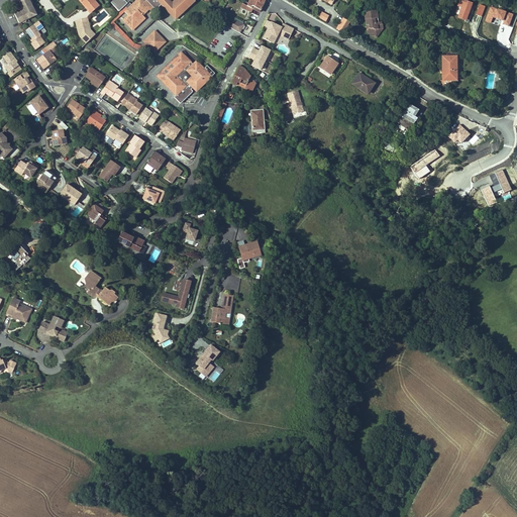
[(28,0),(22,0),(19,1),(22,8),(25,9),(24,12),(21,11),(14,14),(19,23),(36,15),(28,0)]
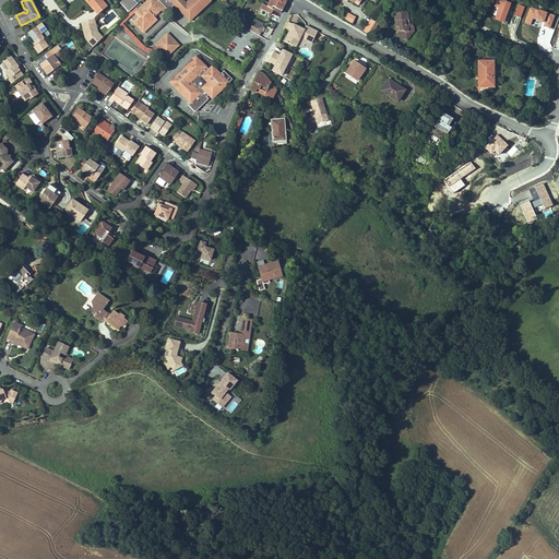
[(66,7),(61,0),(55,0),(61,10),(66,7)]
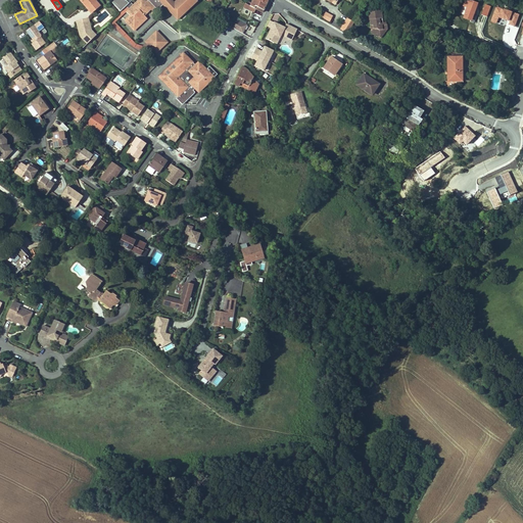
[(163,5),(168,0),(114,0),(112,3),(121,11),(126,6),(129,9),(127,12),(130,15),(125,20),(134,31),(147,18),(144,15),(150,9),(151,10),(154,7),(157,10),(163,5)]
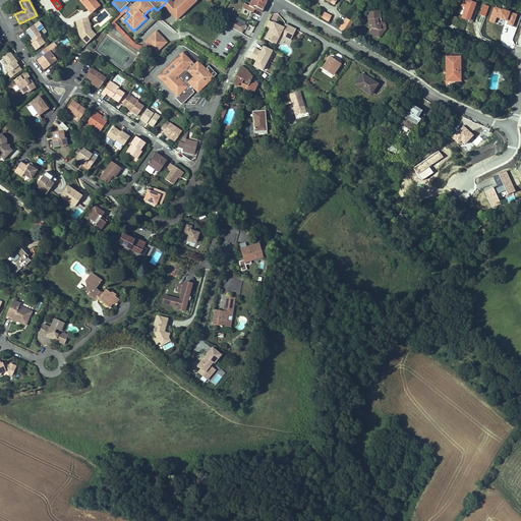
[(182,14),(173,4),(169,0),(167,0),(163,5),(177,19),(182,14)]
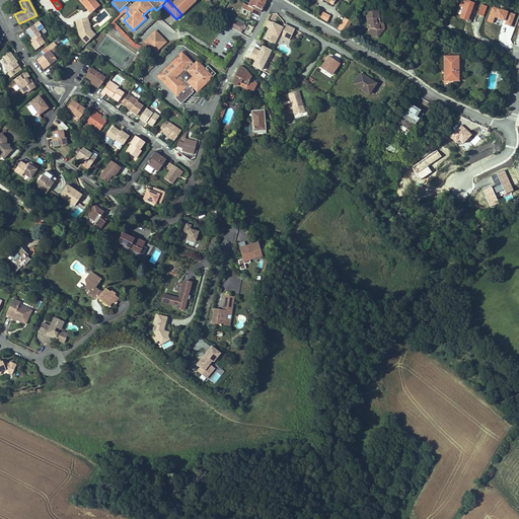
[(181,14),(196,1),(195,0),(176,0),(172,4),(181,14)]
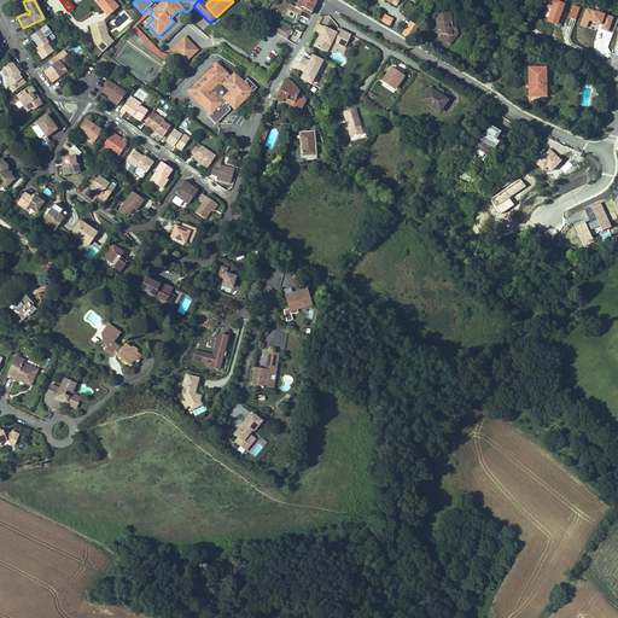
[(290,4),(287,9),(299,15),(302,11),(302,7),(312,12),(316,0),(298,0),(297,4),(295,7),(290,5),(290,4)]
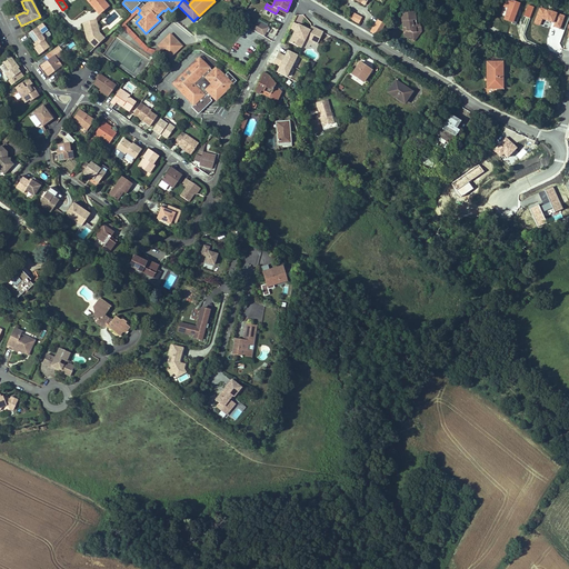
[(515,16),(517,17),(519,11),(517,10),(519,3),(508,0),(506,0),(505,6),(509,8),(505,19),(512,21),(515,16)]
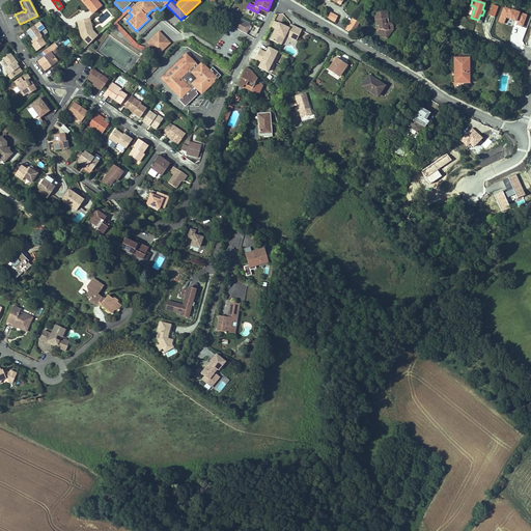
[(92,14),(101,6),(96,1),(88,7),(92,14)]
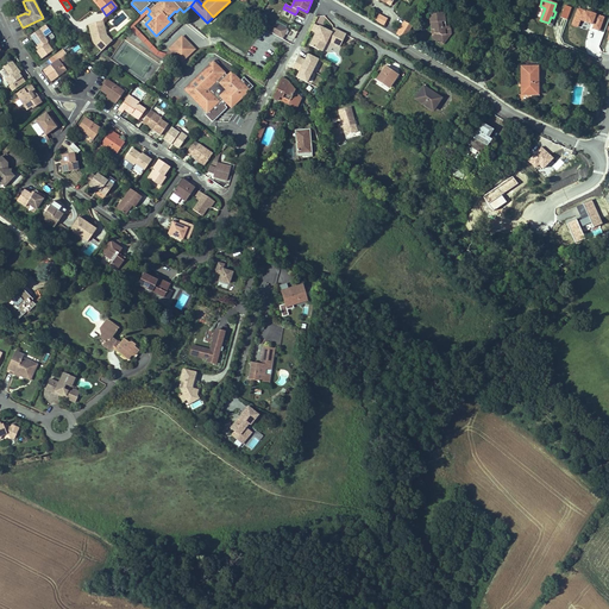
[(236,4),(233,6),(246,14),(251,8),(242,1),(240,2),(239,5),(236,4)]
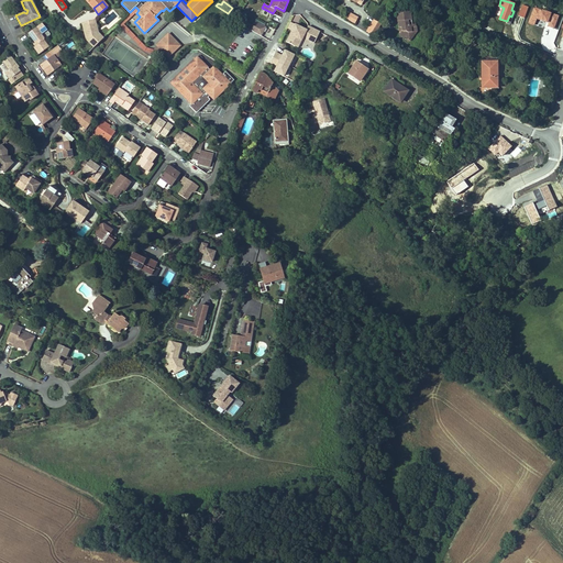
[(525,19),(528,7),(522,6),(518,17),(525,19)]
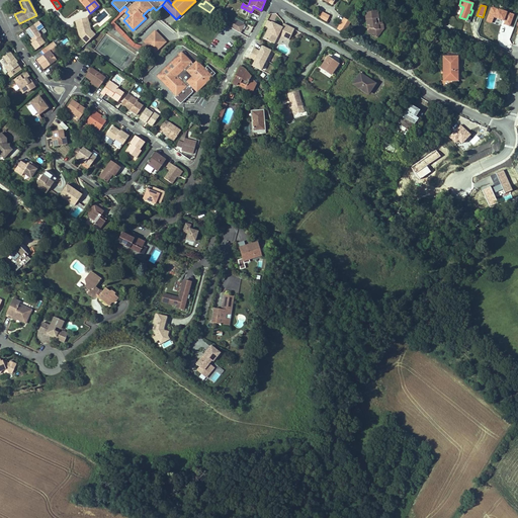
[(124,6),(119,11),(108,22),(133,48),(138,49),(141,50),(150,48),(147,44),(141,46),(135,44),(114,22),(125,12),(127,9),(124,6)]
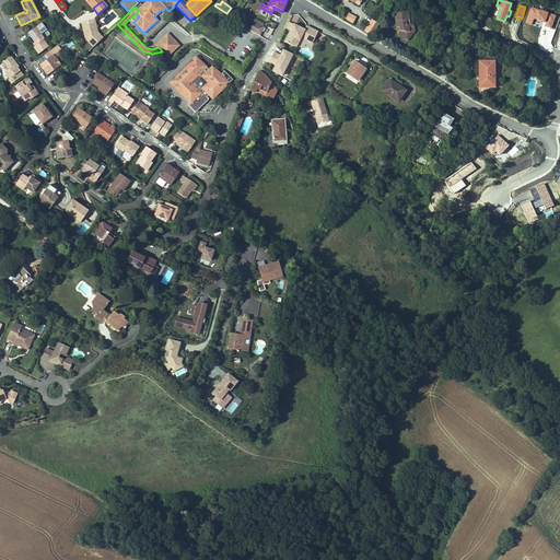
[(408,41),(413,32),(412,24),(410,24),(408,11),(394,13),(397,27),(399,26),(399,31),(397,34),(397,35),(403,38),(403,37),(408,41)]
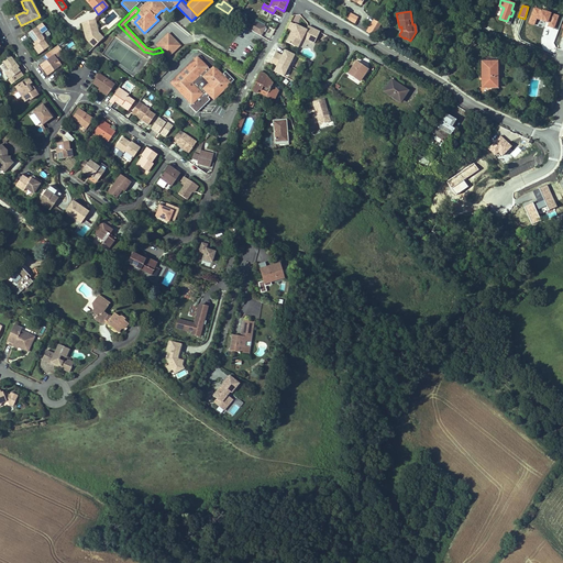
[(354,23),(357,18),(350,13),(348,19),(354,23)]
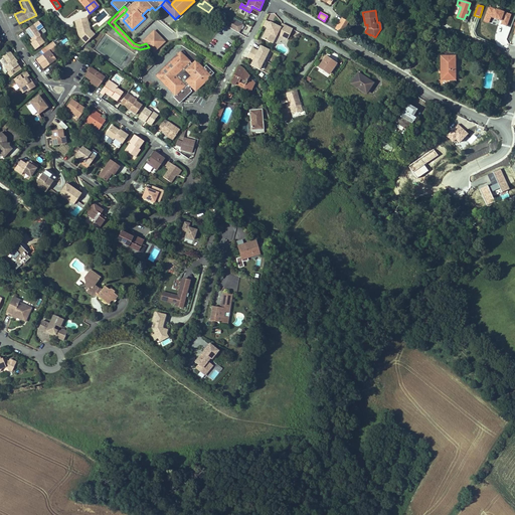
[(95,35),(90,30),(87,17),(86,18),(88,28),(86,29),(87,31),(92,37),(95,35)]
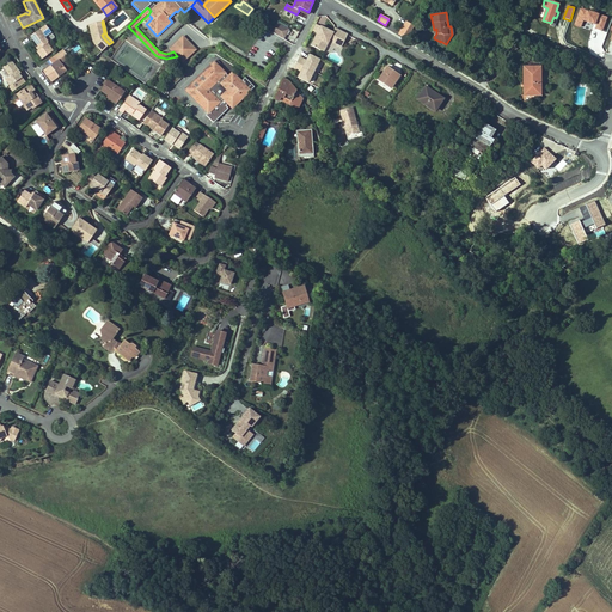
[(104,34),(102,22),(90,24),(93,43),(102,51),(109,44),(103,37),(102,35),(104,34)]
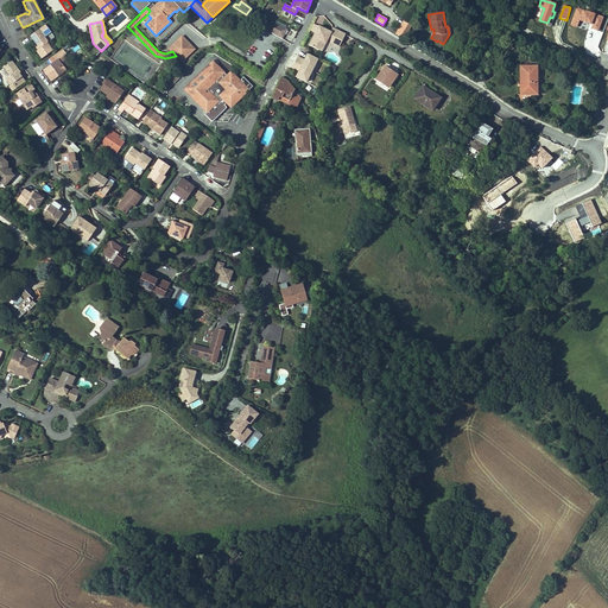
[(404,39),(412,26),(404,21),(397,35),(404,39)]
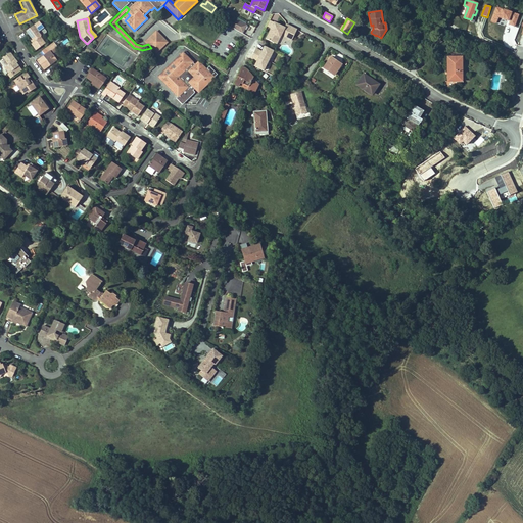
[(242,34),(247,26),(237,19),(232,28),(242,34)]
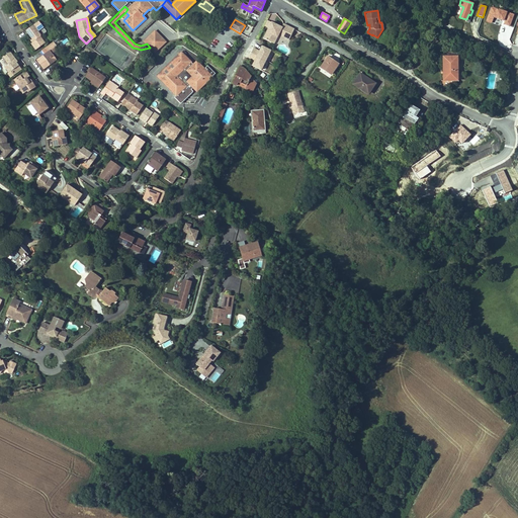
[(281,27),(271,22),(268,28),(263,38),(271,42),(274,35),(277,37),(278,35),(278,33),(281,34),(281,36),(288,40),(294,29),(283,24),(281,27)]
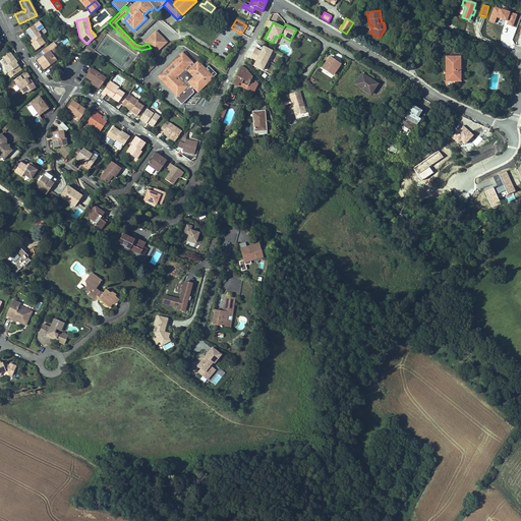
[(34,25),(26,31),(34,40),(32,42),(33,43),(32,44),(37,50),(45,44),(40,37),(41,35),(34,25)]
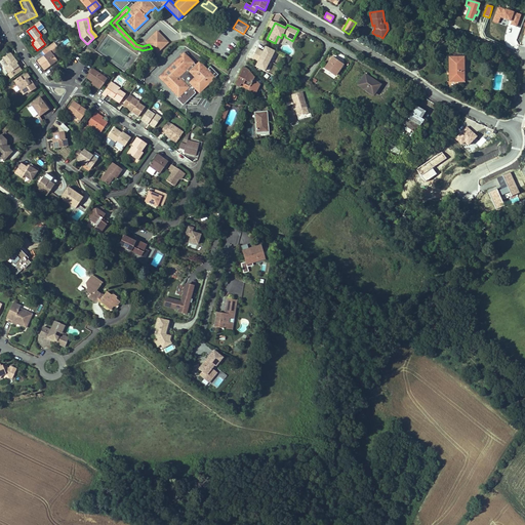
[(157,53),(168,43),(157,32),(146,42),(149,44),(152,48),(157,53)]
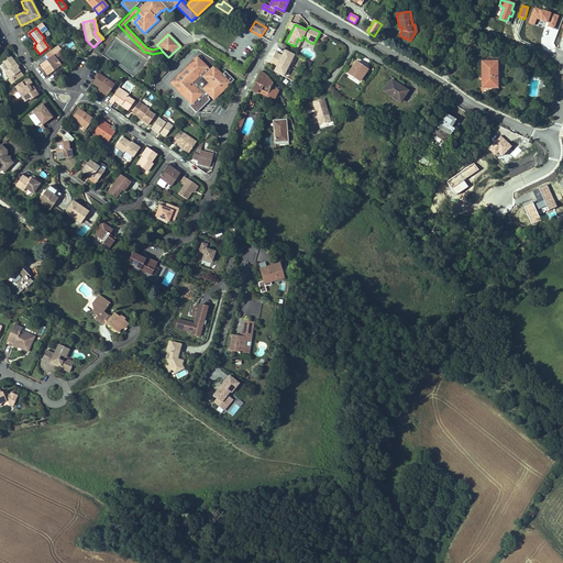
[(476,54),(479,47),(475,45),(474,47),(468,44),(467,44),(465,47),(472,51),(476,54)]
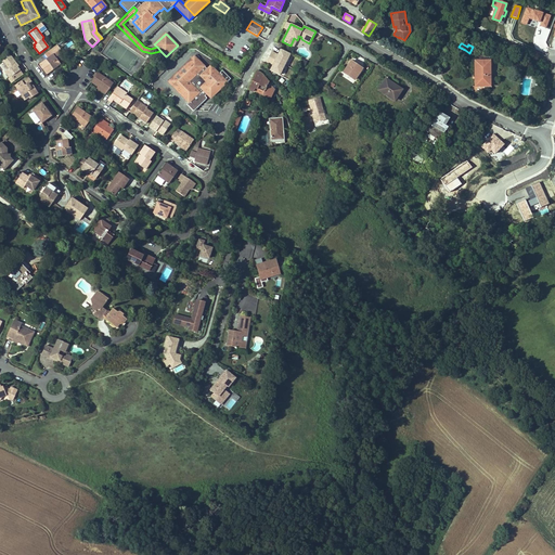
[(56,46),(44,54),(48,59),(39,65),(47,74),(61,64),(60,63),(63,57),(57,51),(60,50),(59,49),(56,46)]
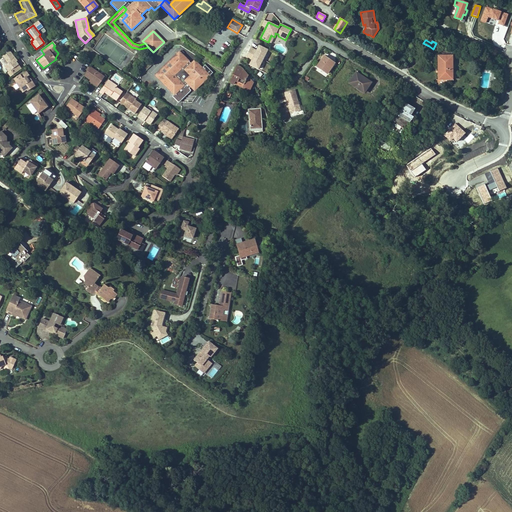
[(423,43),(420,49),(426,52),(429,46),(423,43)]
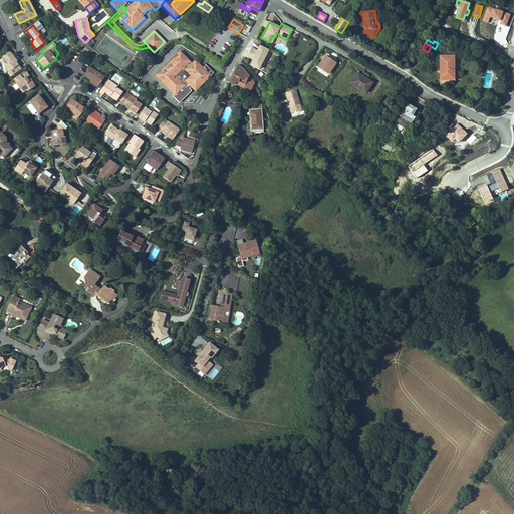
[(263,60),(268,50),(260,46),(257,51),(251,48),(249,52),(263,60)]
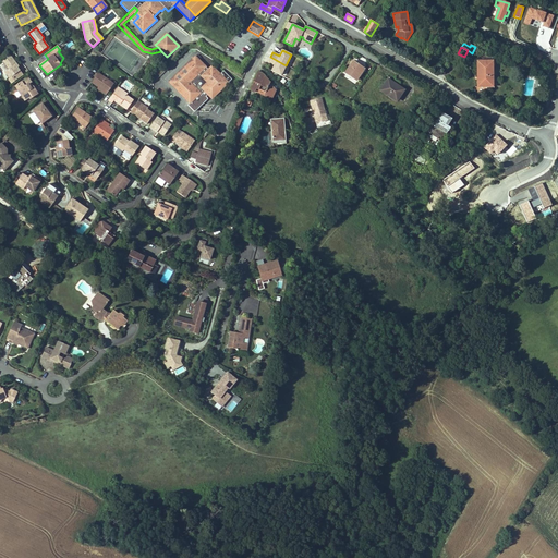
[(17,68),(15,64),(16,64),(11,56),(2,62),(9,70),(4,72),(10,79),(9,80),(12,84),(23,75),(17,68)]
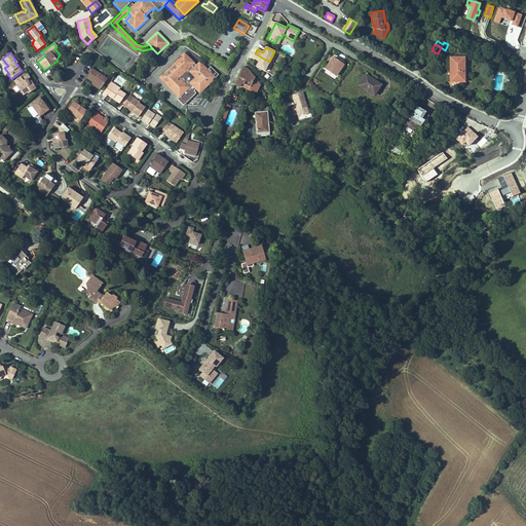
[(199,92),(219,75),(211,67),(208,70),(199,62),(196,66),(184,52),(175,63),(180,68),(165,82),(173,89),(172,89),(179,98),(177,99),(183,105),(184,105),(185,105),(195,95),(195,92),(194,90),(196,89),(199,92)]
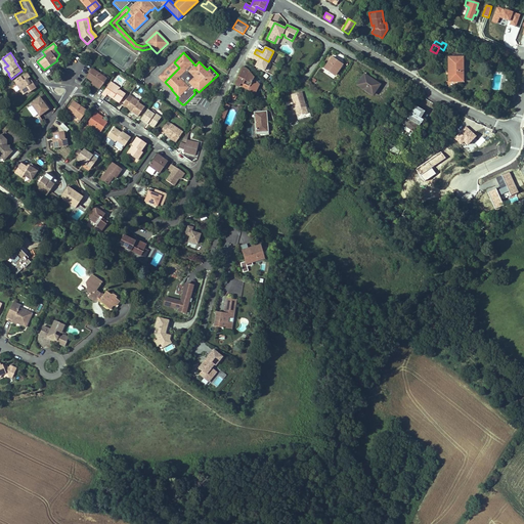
[(264,71),(268,61),(254,53),(252,58),(258,61),(255,67),(264,71)]
